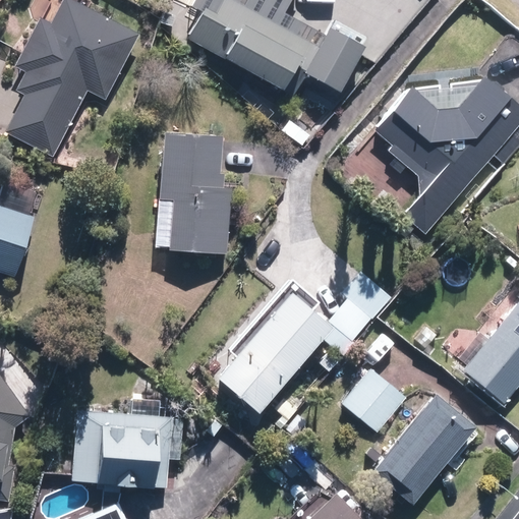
[(5,131),(53,157),(88,92),(105,101),(140,34),(76,0),(63,0),(52,22),(41,16),(13,67),(24,72),(15,91),(24,95),(5,131)]
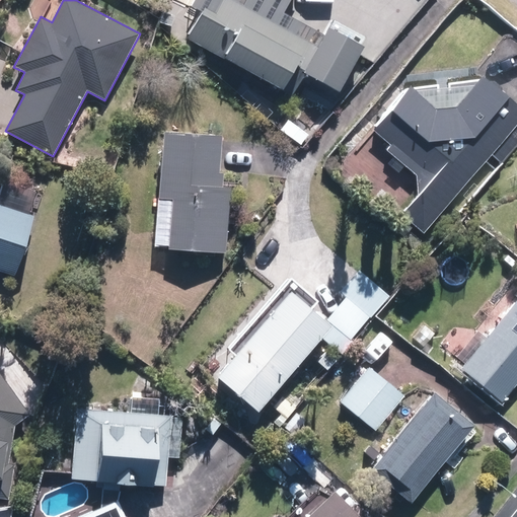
[(230,0),(208,0),(187,39),(292,96),(302,77),(338,96),(361,54),(324,33),(316,47),(230,0)]
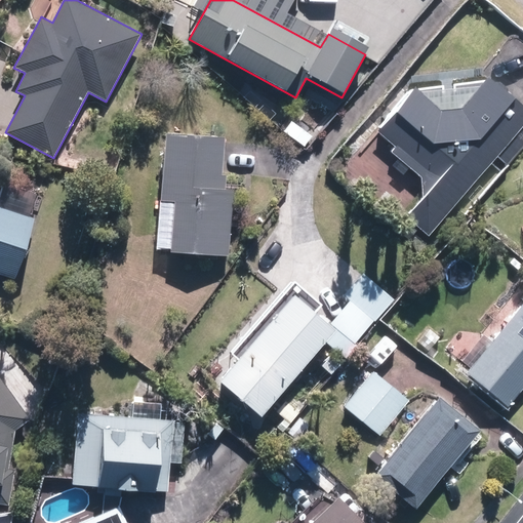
[(405,218),(428,237),(494,159),(505,167),(522,146),(522,106),(488,77),(463,107),(441,110),(414,86),(372,136),(420,177),(421,198),(405,218)]
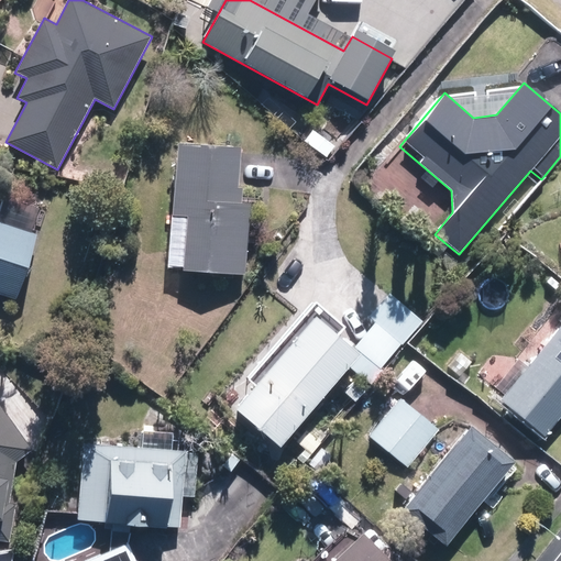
[(179,140),(168,268),(245,275),(252,202),(238,201),(243,145),(179,140)]
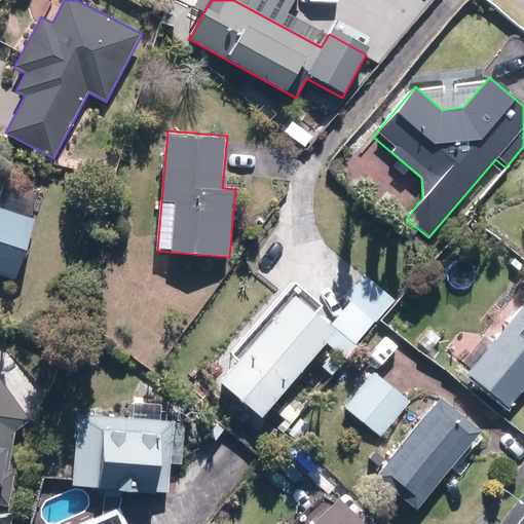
[(0,274),(14,279),(35,220),(0,208),(0,274)]
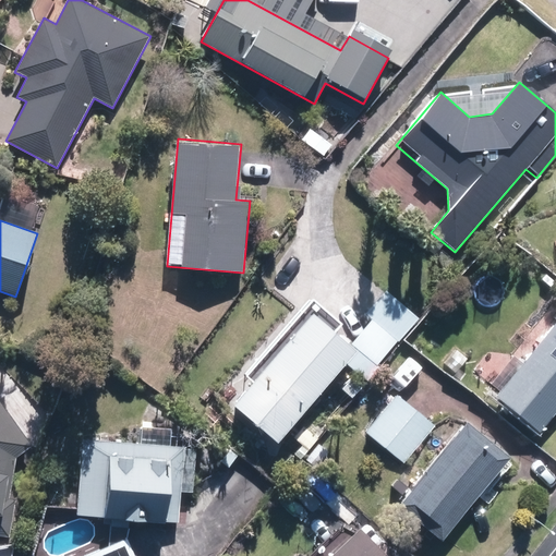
[(234,403),(279,440),(357,348),(312,311),(234,403)]
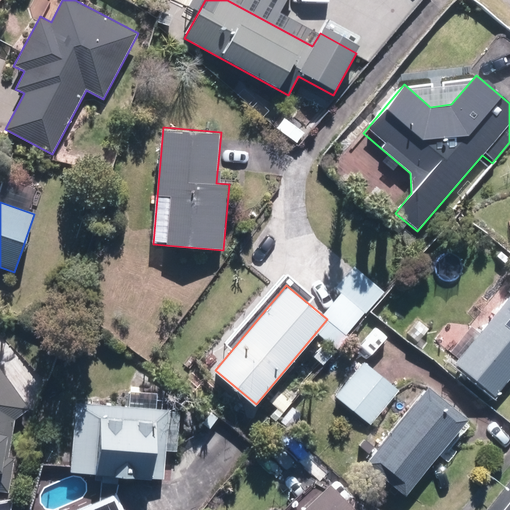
[(509,294),(454,362),(496,396),(509,378),(509,294)]
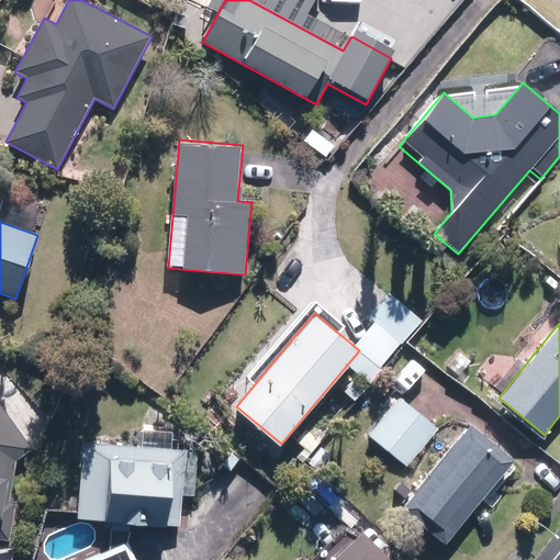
[(399,399),(367,436),(406,468),(437,430),(399,399)]
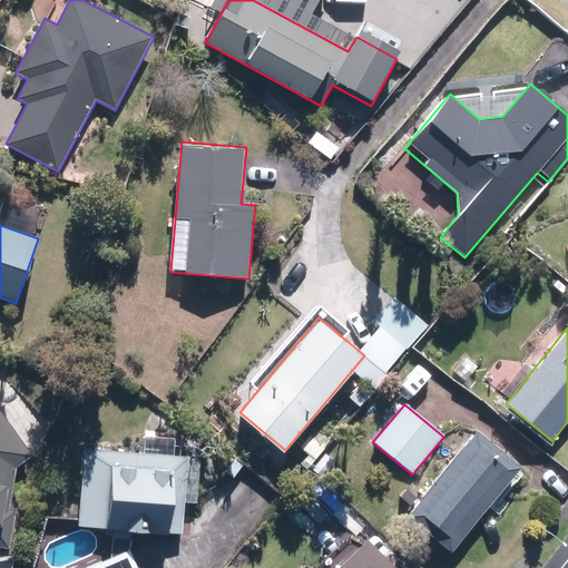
[(0,548),(8,550),(18,495),(12,493),(17,467),(31,457),(21,442),(21,441),(20,441),(0,412),(0,548)]
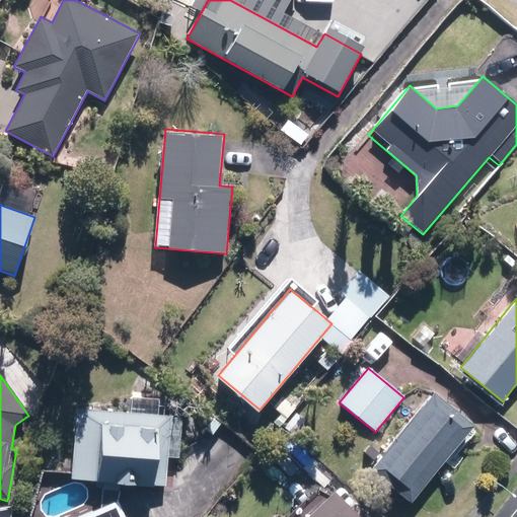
[(412,503),(475,424),(434,390),(370,469),(412,503)]
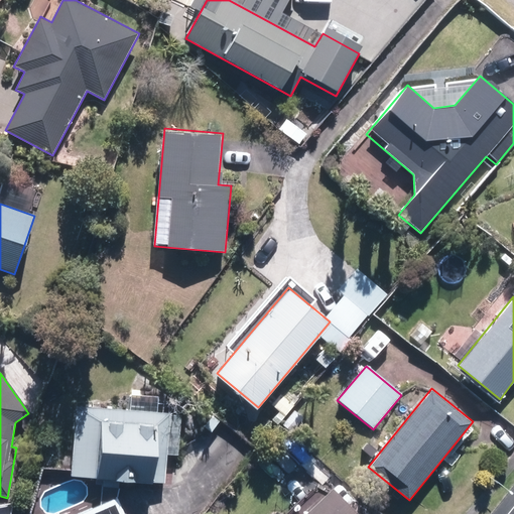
[(170,413),(77,406),(73,475),(165,482),(170,413)]
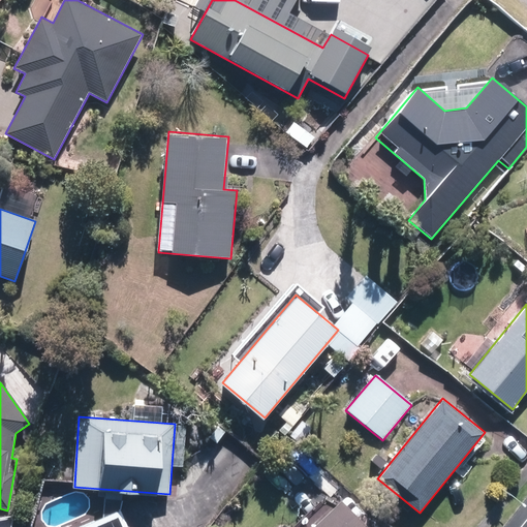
[(362,526),(367,522),(340,494),(305,526),(362,526)]
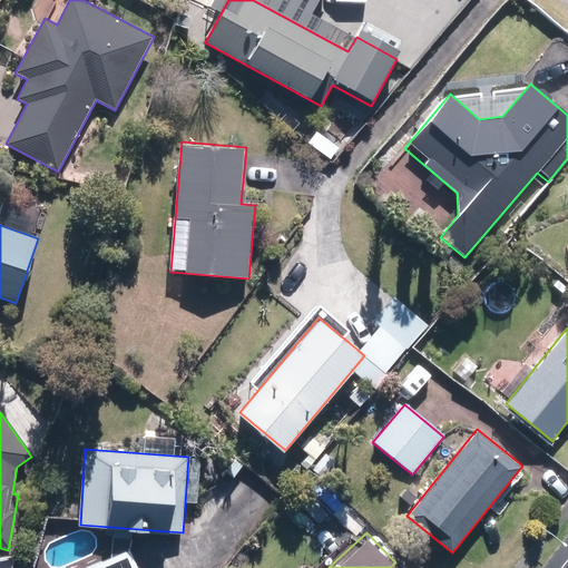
[(137,567),(130,550),(87,567),(137,567)]
